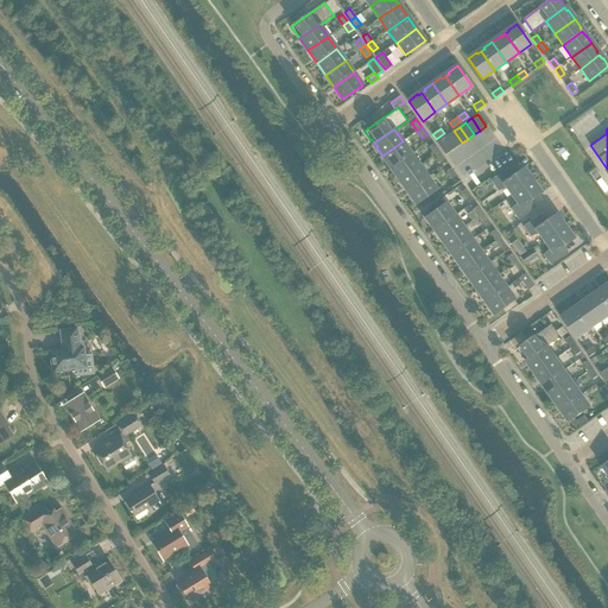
[(456,147),(462,143),(454,131),(448,135),(456,147)]
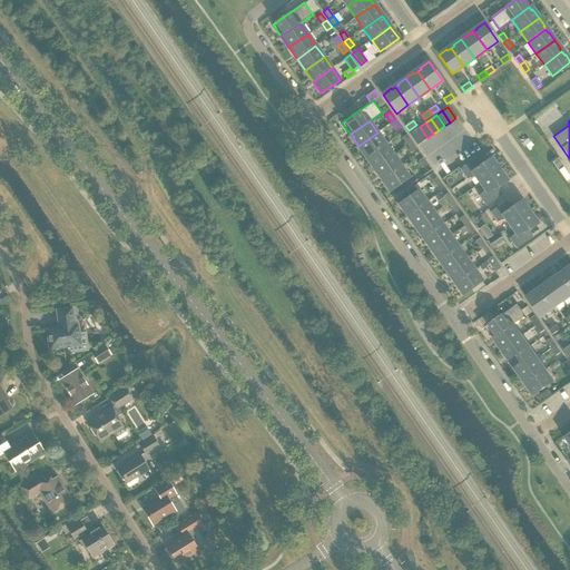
[(422,143),(428,138),(420,127),(413,130),(422,143)]
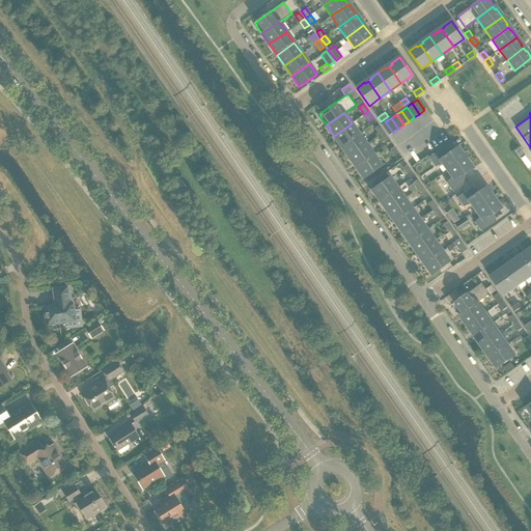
[(387,136),(393,133),(385,121),(380,126),(387,136)]
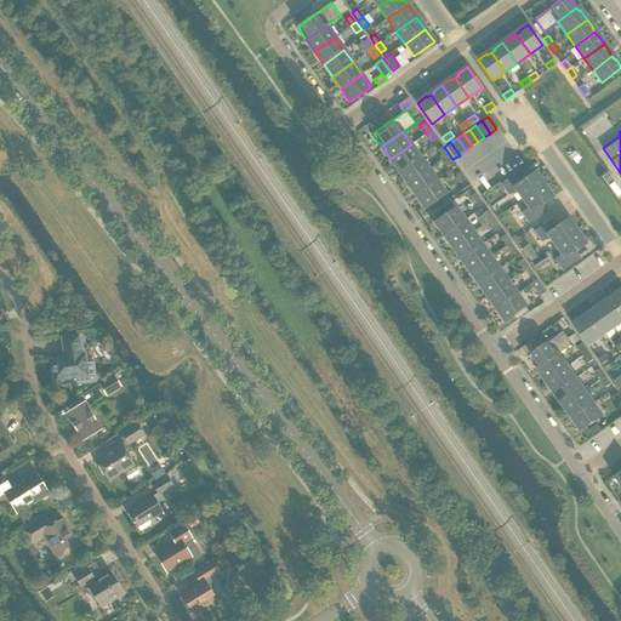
[(398,166),(400,170),(420,157),(411,144),(391,159),(397,167),(398,166)]
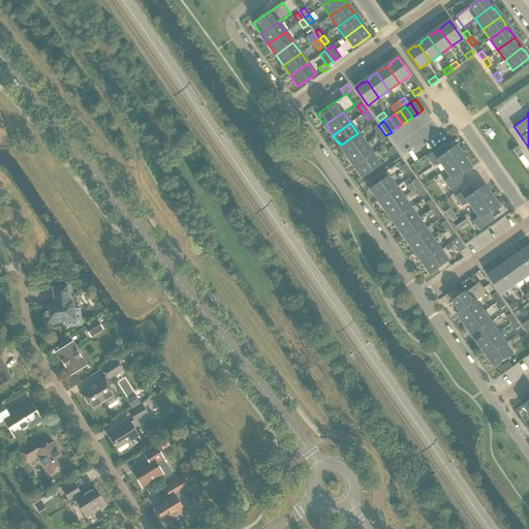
[(381,131),(377,124),(373,127),(377,134),(381,131)]
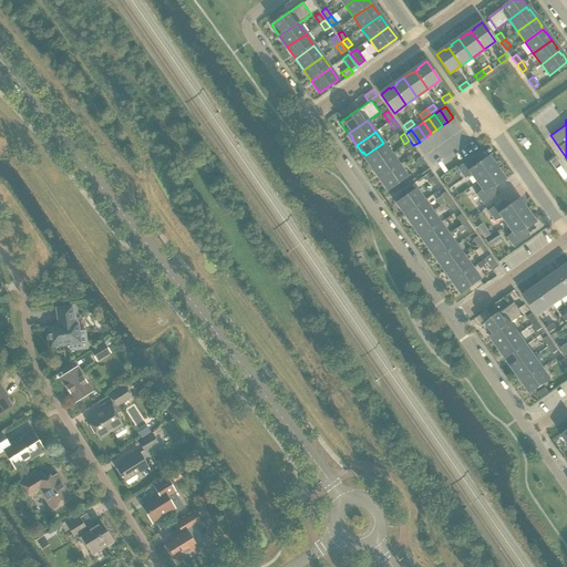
[(404,144),(410,151),(414,147),(409,141),(404,144)]
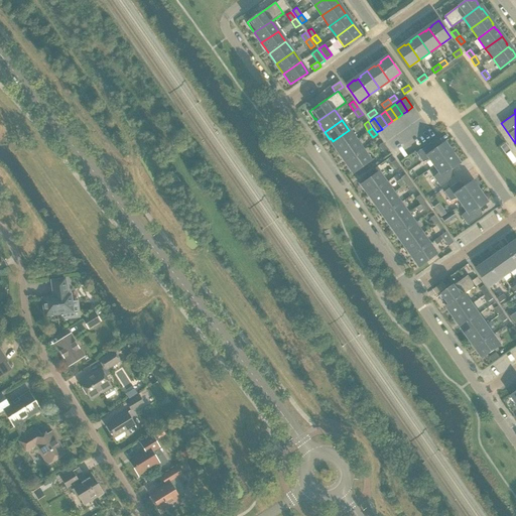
[(334,145),(339,152),(356,140),(349,130),(333,141),(335,144),(334,145)]
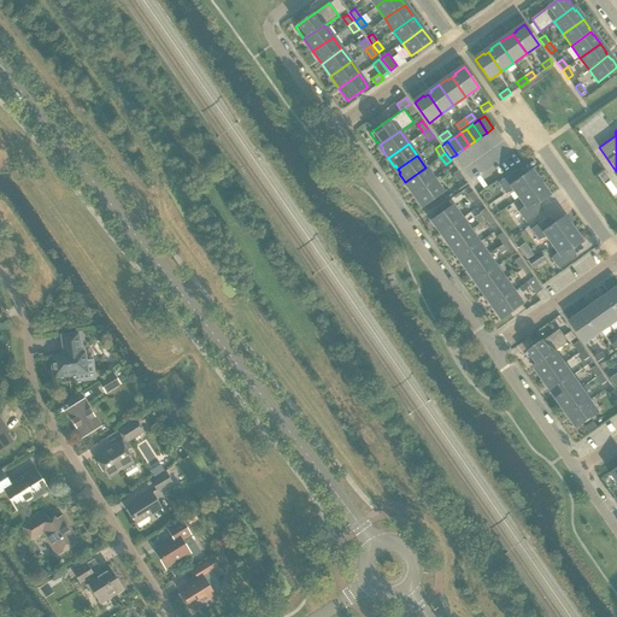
[(412,191),(415,194),(434,180),(425,168),(405,182),(411,191),(412,191)]
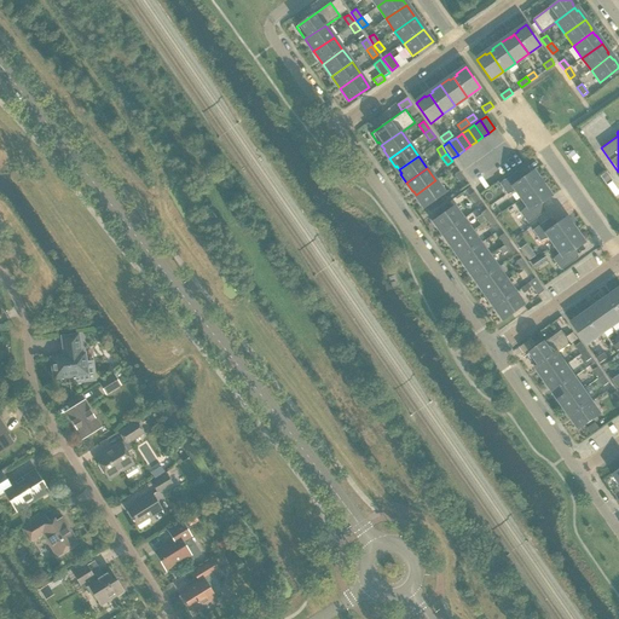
[(453,174),(460,183),(464,179),(458,171),(453,174)]
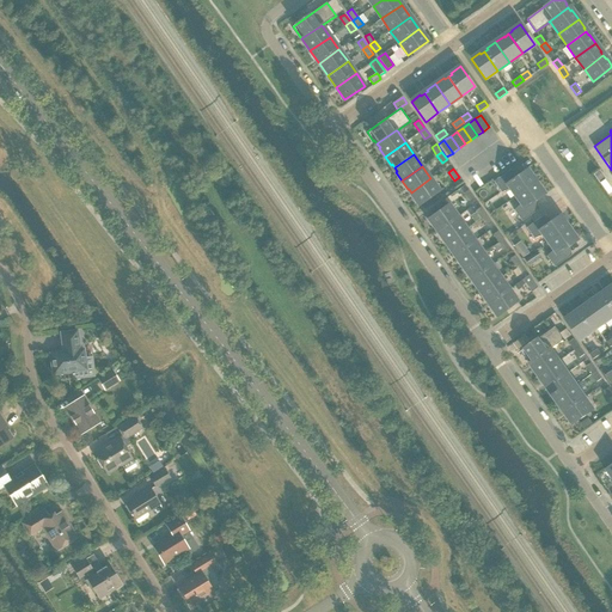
[(515,196),(536,182),(527,170),(514,178),(509,171),(494,182),(502,193),(510,189),(515,196)]
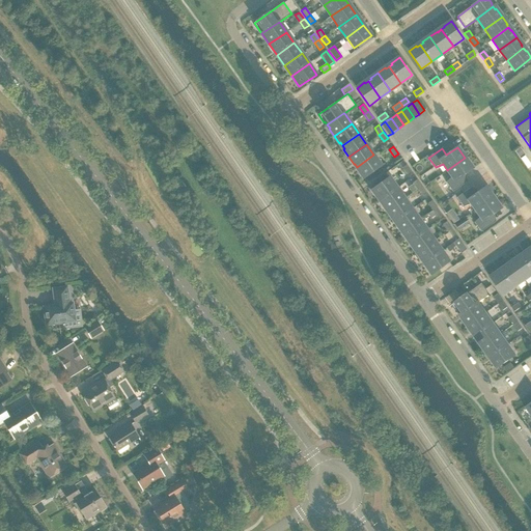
[(363,178),(381,166),(373,155),(357,167),(359,170),(358,170),(363,178)]
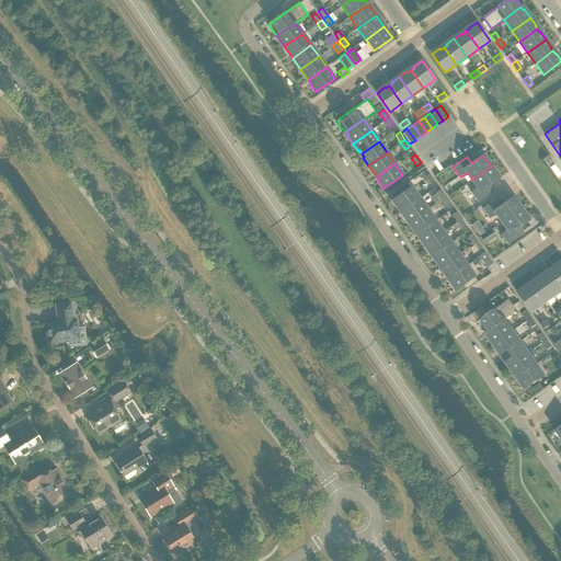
[(500,179),(491,167),(472,180),(478,186),(471,193),(479,203),(492,193),(488,186),(500,179)]
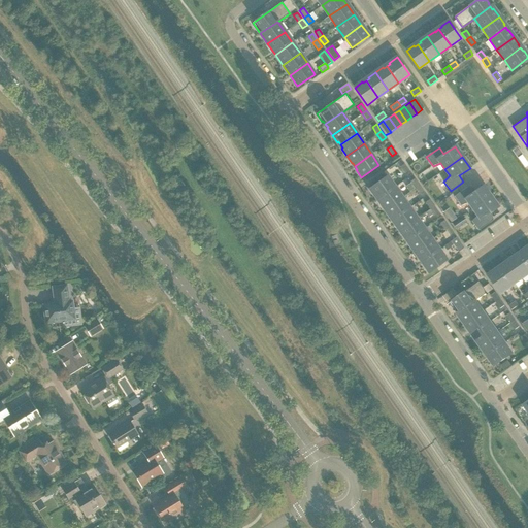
[(404,173),(409,170),(404,163),(400,166),(404,173)]
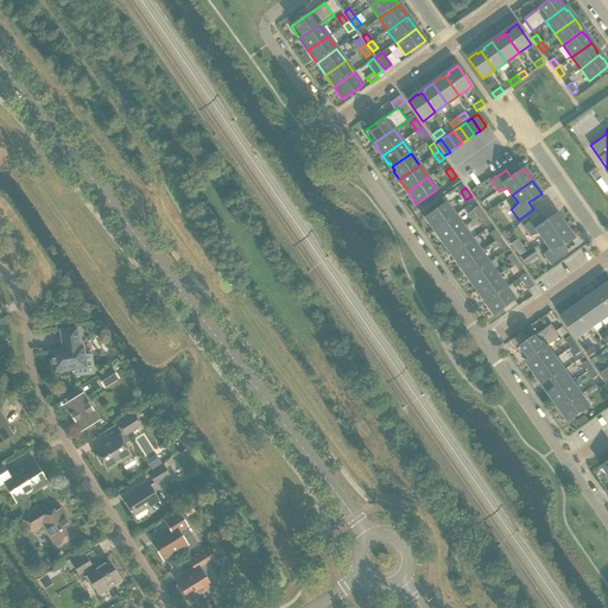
[(445,203),(425,217),(432,226),(434,226),(436,229),(455,215),(445,203)]
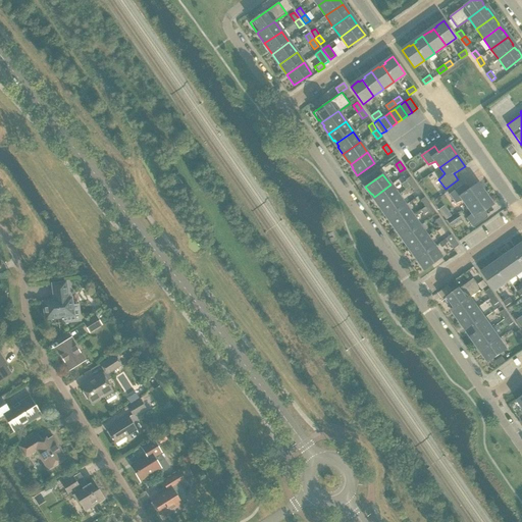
[(410,186),(414,183),(410,176),(406,179),(410,186)]
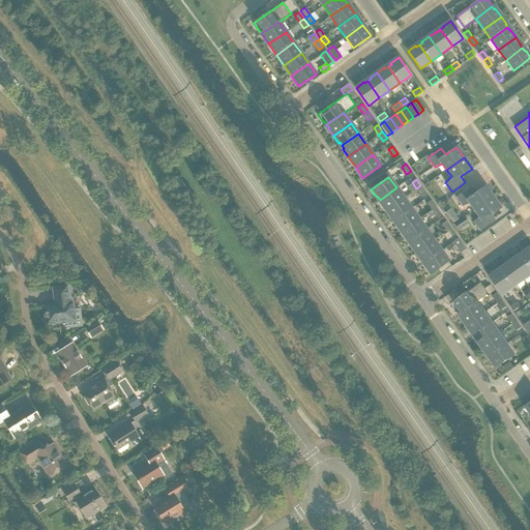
[(420,185),(416,188),(421,195),(425,192),(420,185)]
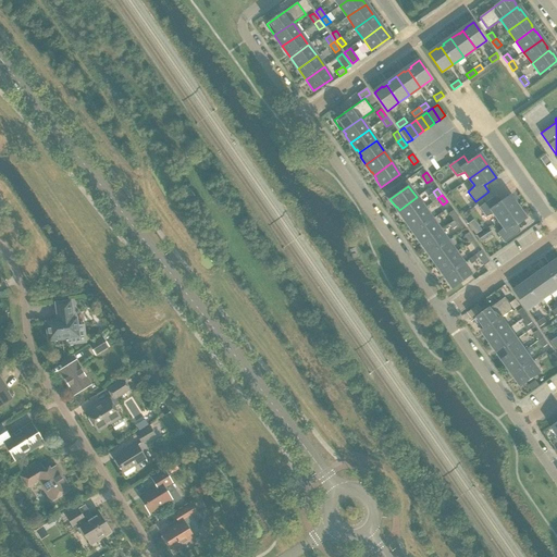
[(498,221),(517,208),(509,196),(497,205),(493,198),(479,208),(486,218),(494,213),(498,221)]
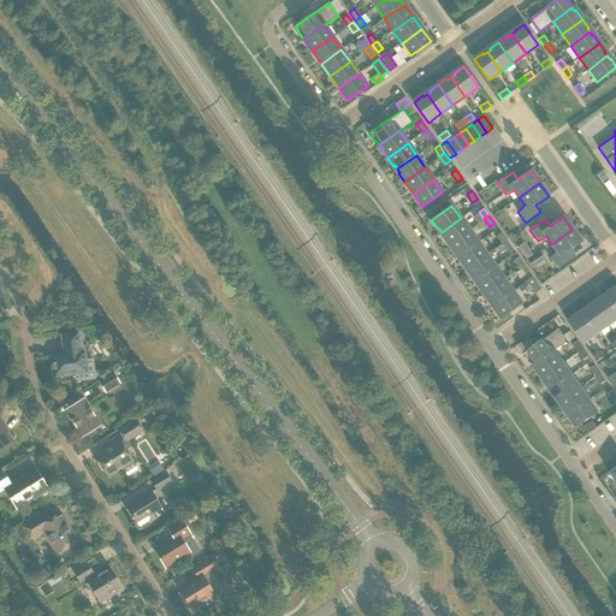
[(461,218),(442,232),(444,236),(443,236),(449,246),(469,231),(461,218)]
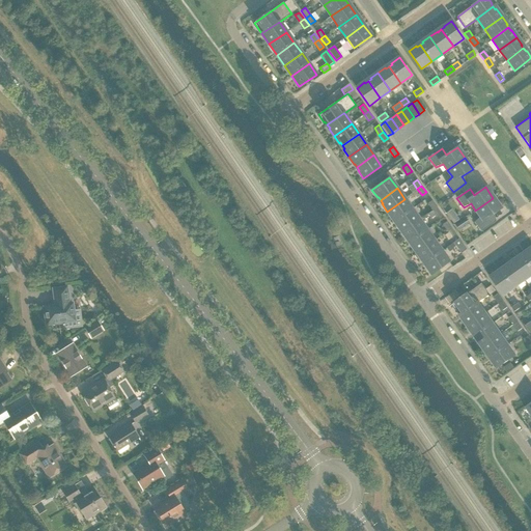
[(501,208),(493,198),(475,211),(480,217),(474,223),(481,232),(494,223),(490,217),(501,208)]
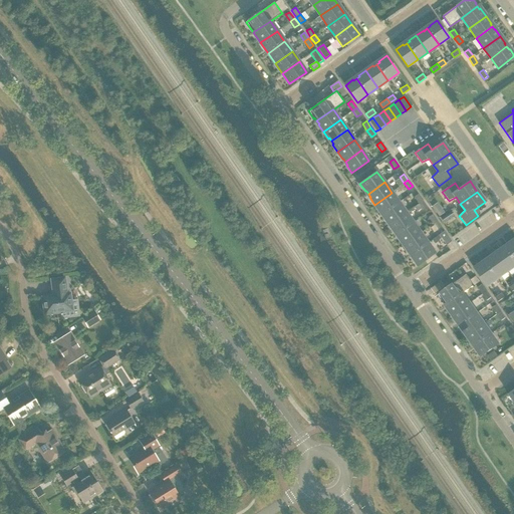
[(380,211),(382,214),(399,203),(392,193),(374,205),(379,212),(380,211)]
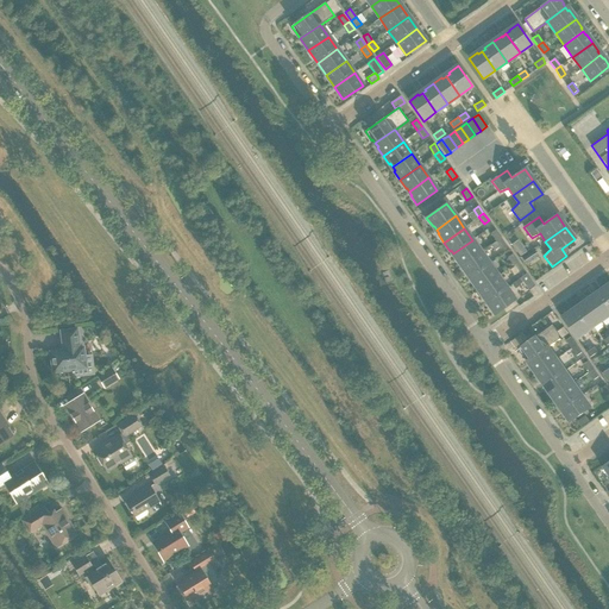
[(496,240),(501,237),(495,230),(490,233),(496,240)]
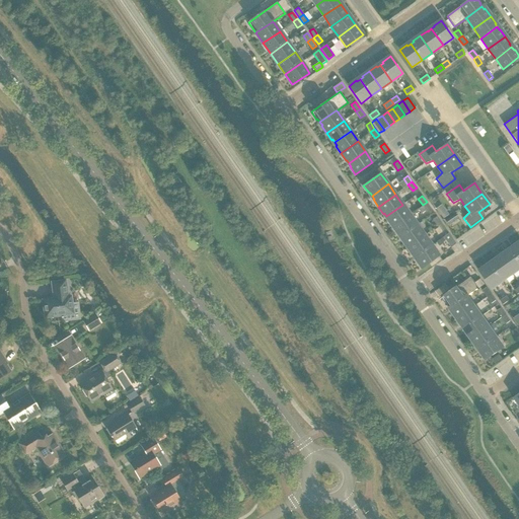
[(427,202),(423,205),(427,212),(431,209),(427,202)]
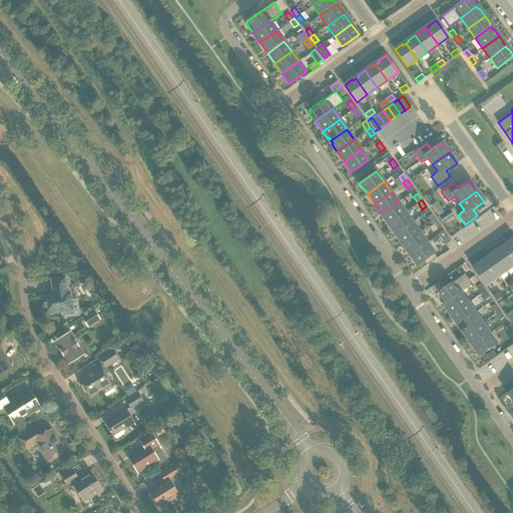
[(383,217),(388,224),(405,212),(398,202),(382,213),(384,216),(383,217)]
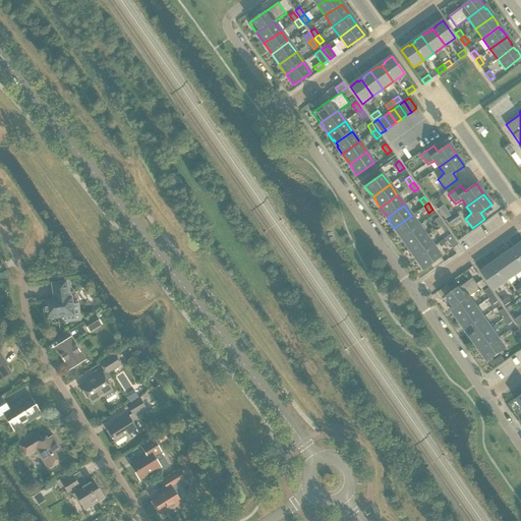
[(458,215),(447,222),(450,226),(460,219),(458,215)]
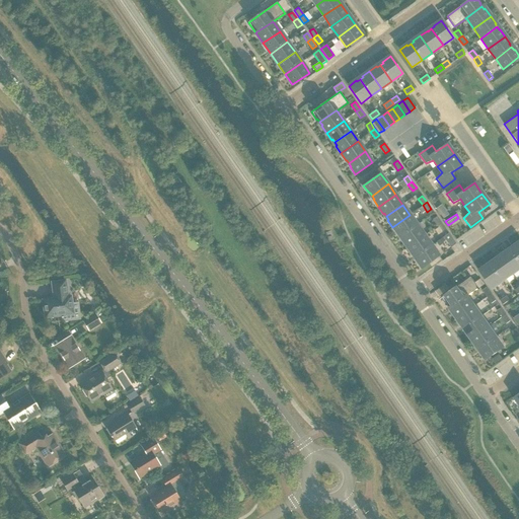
[(398,233),(400,236),(417,225),(410,215),(392,227),(397,234),(398,233)]
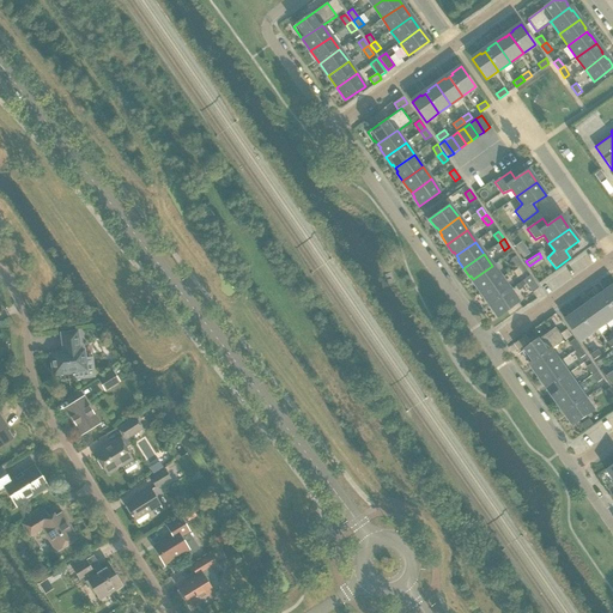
[(521,263),(516,255),(510,259),(516,266),(521,263)]
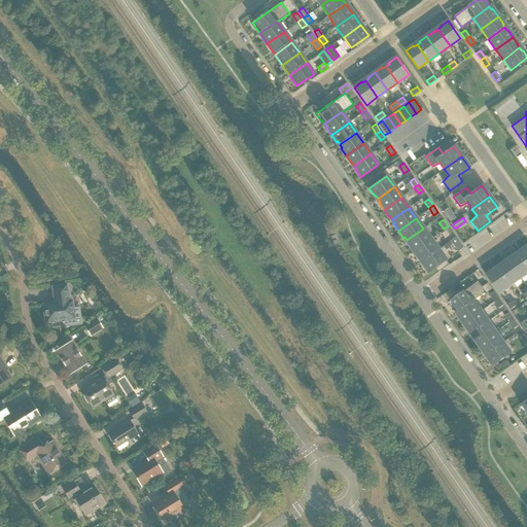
[(448,226),(444,229),(448,236),(453,233),(448,226)]
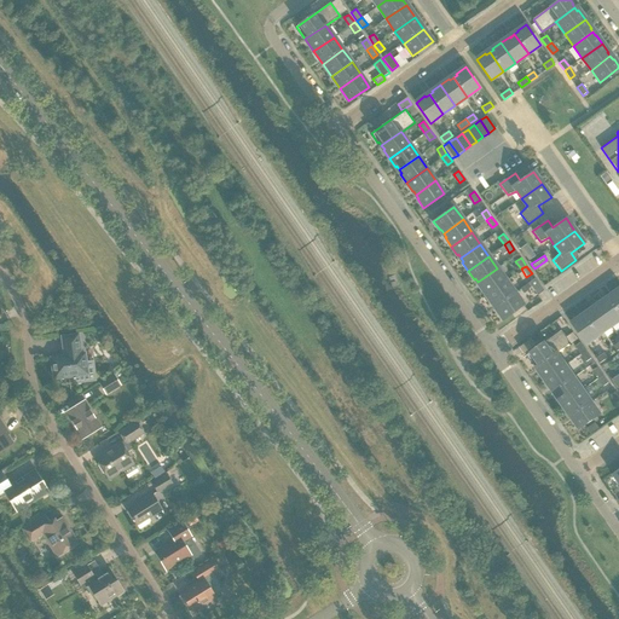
[(479,287),(485,295),(505,281),(497,268),(478,282),(480,285),(479,287)]
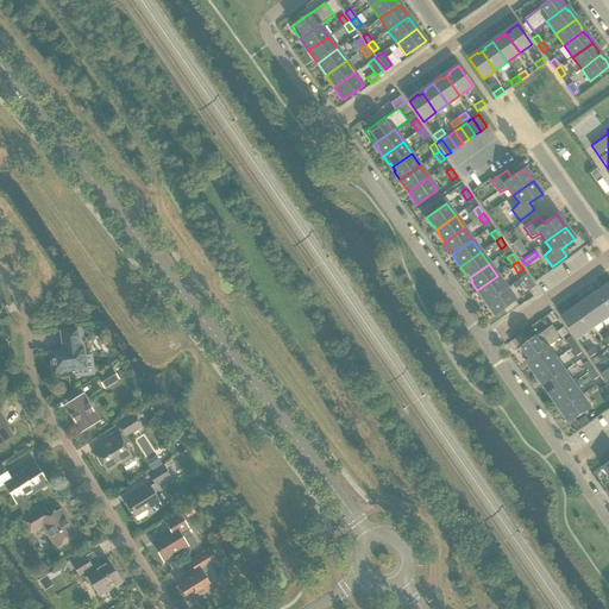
[(528,290),(535,286),(526,272),(520,277),(528,290)]
